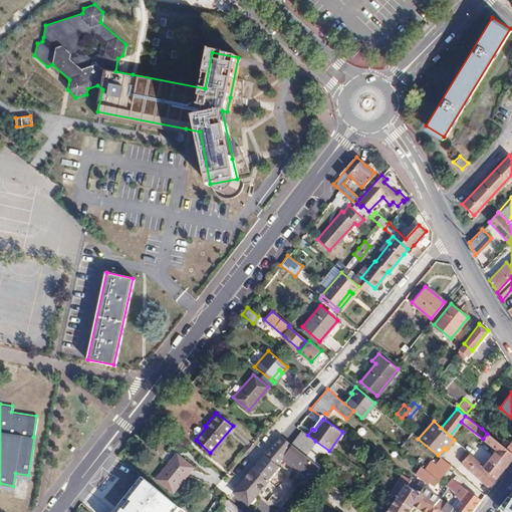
[(290,444),(292,445),(304,455),(310,448),(315,441),(307,435),(300,430),(290,444)]
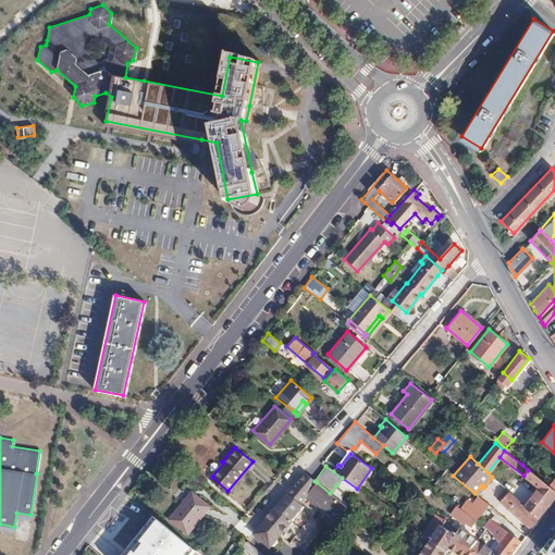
[(554,491),(549,485),(528,470),(523,476),(538,488),(523,506),(538,518),(554,495),(554,491)]
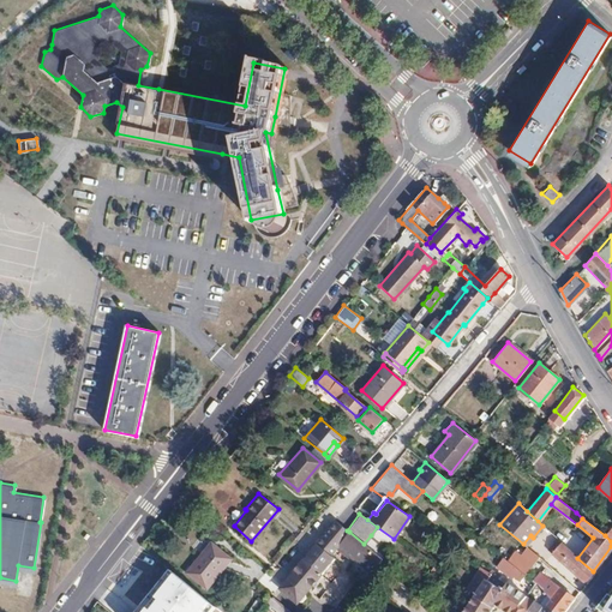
[(303,558),(319,573),(333,557),(329,555),(337,546),(349,532),(347,531),(335,521),(303,558)]
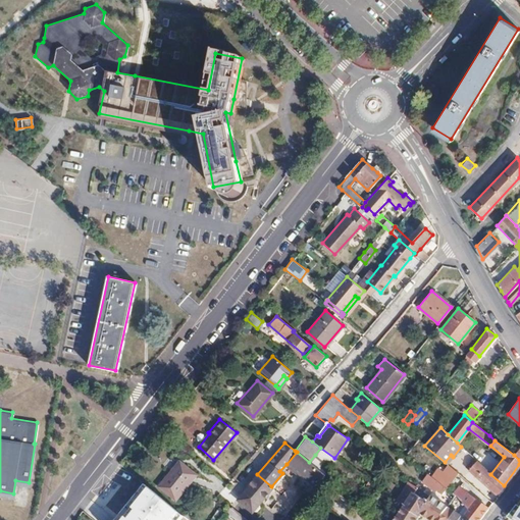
[(320,448),(315,455),(328,465),(334,458),(320,448)]
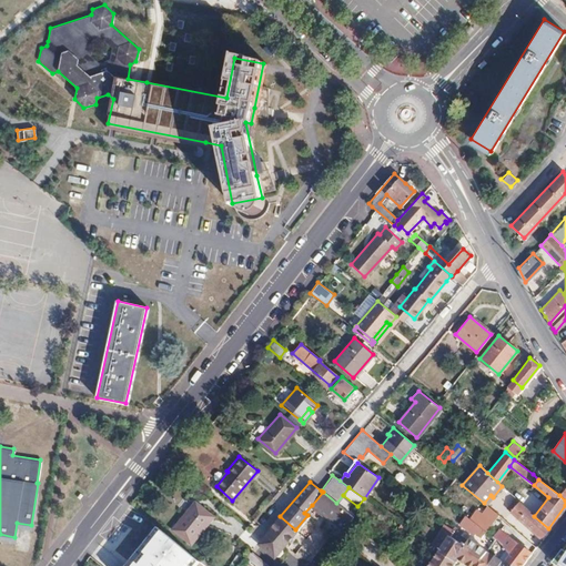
[(323,492),(312,505),(325,516),(336,503),(323,492)]
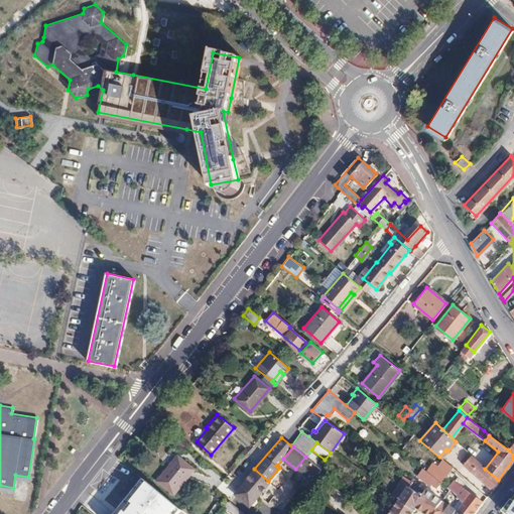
[(463,465),(471,455),(468,453),(460,462),(463,465)]
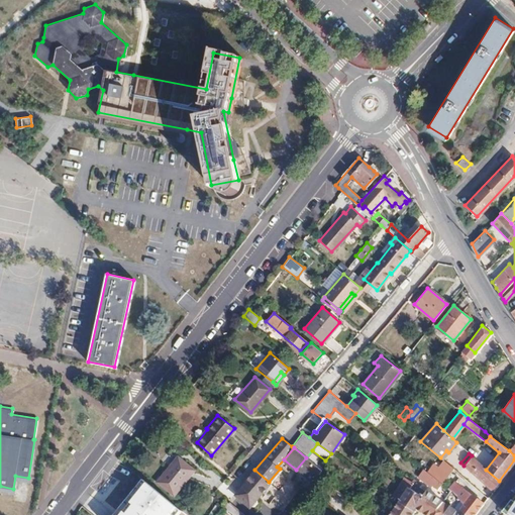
[(499,481),(486,470),(472,455),(464,466),(492,490),(499,481)]
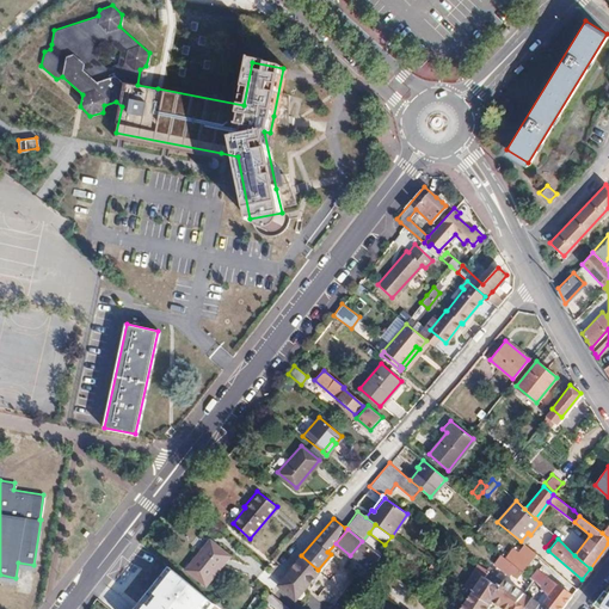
[(198,555),(197,554),(185,568),(204,584),(228,555),(211,541),(198,555)]
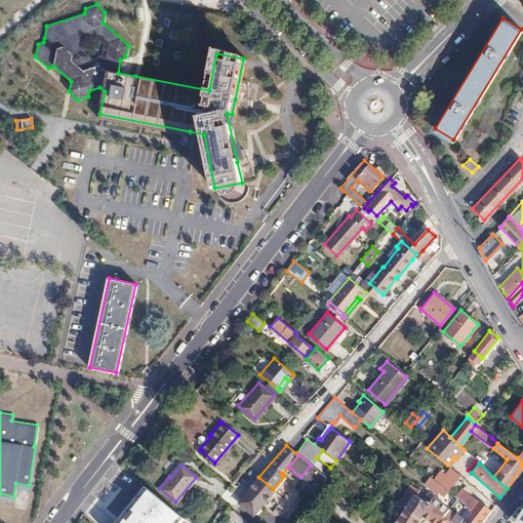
[(311,465),(300,477),(316,489),(326,477),(311,465)]
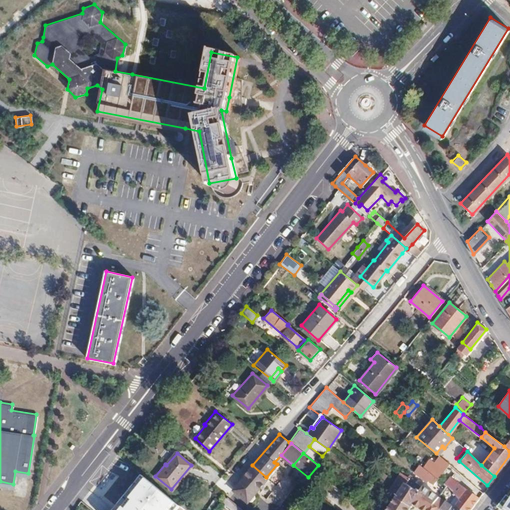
[(427,459),(421,466),(429,473),(437,478),(448,464),(438,455),(432,463),(427,459)]
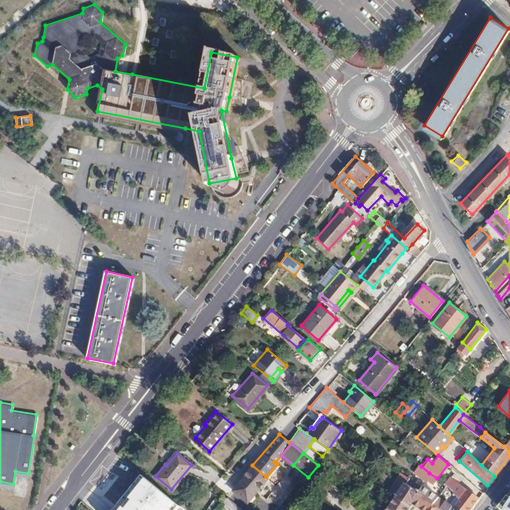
[(421,466),(418,464),(413,471),(424,480),(429,473),(421,466)]
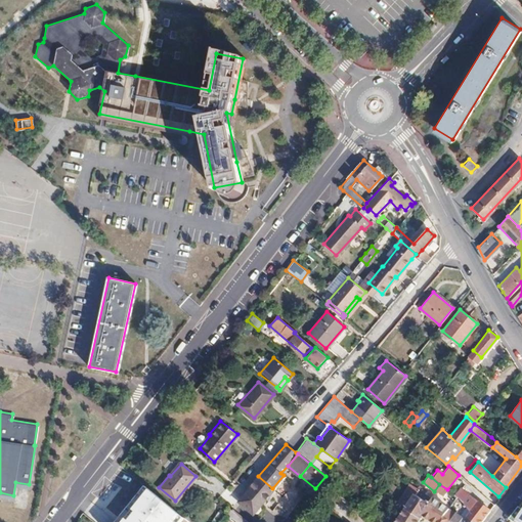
[(258,476),(236,501),(252,513),(253,512),(256,513),(260,509),(259,505),(272,488),(258,476)]
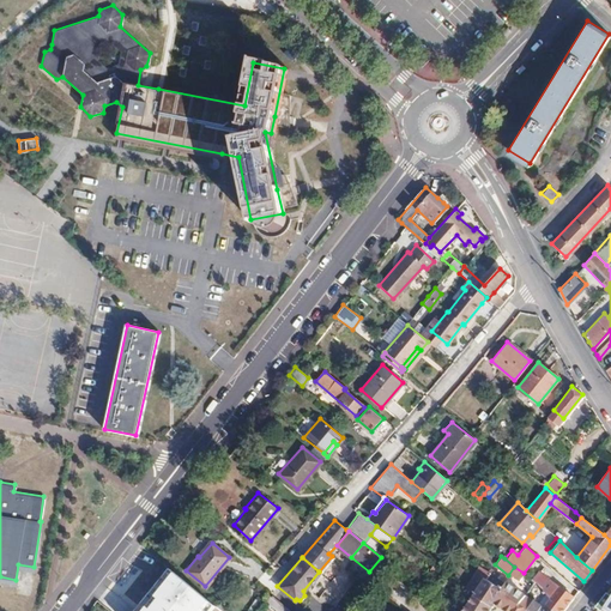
[(206,610),(212,604),(167,568),(132,610),(206,610)]
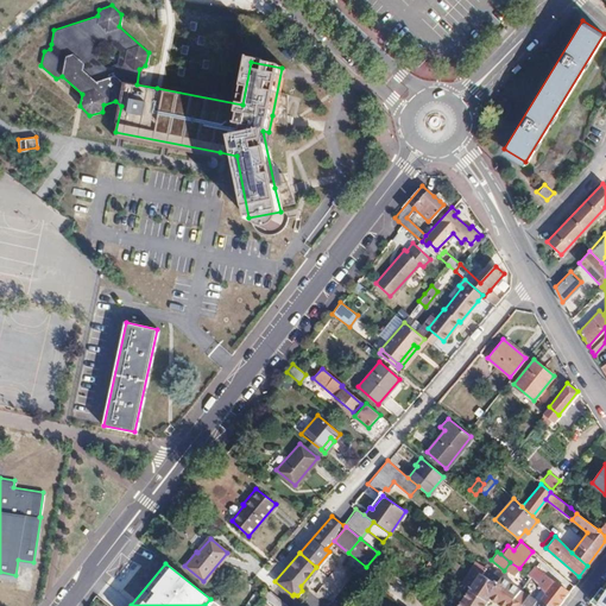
[(544,592),(540,599),(545,604),(548,605),(556,605),(568,591),(535,567),(528,575),(535,581),(544,592)]
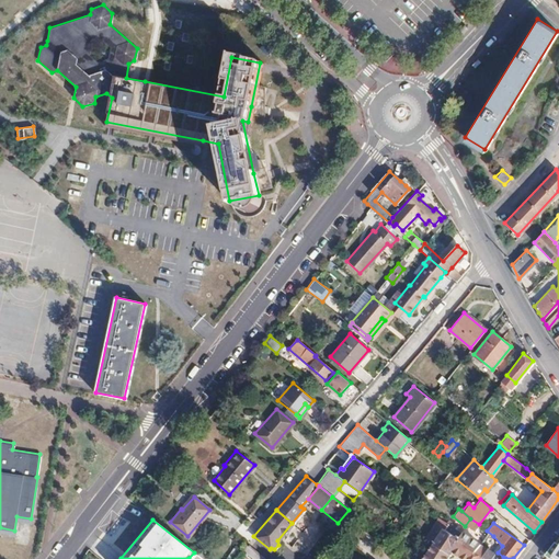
[(443,529),(433,545),(448,555),(452,550),(457,539),(443,529)]
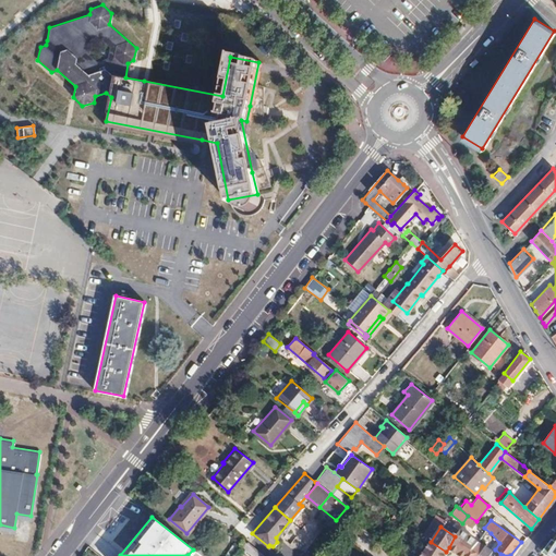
[(476,541),(460,530),(455,536),(449,547),(462,555),(478,555),(484,545),(476,541)]
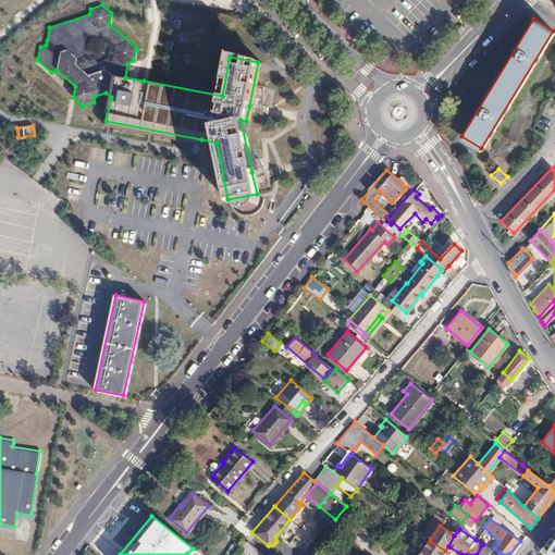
[(554,554),(554,537),(543,554),(554,554)]
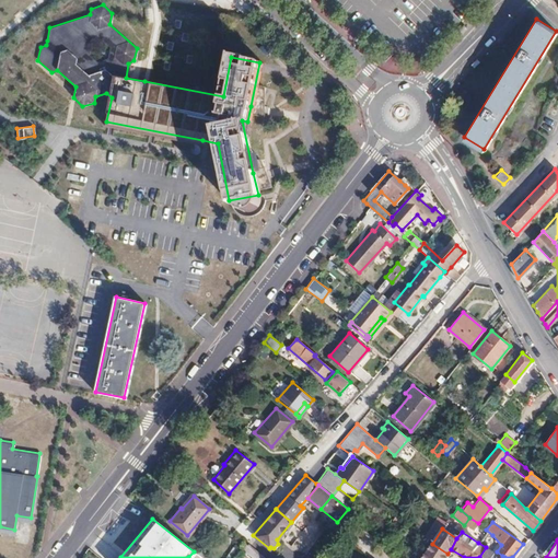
[(262,557),(246,543),(244,541),(241,547),(253,557),(262,557)]
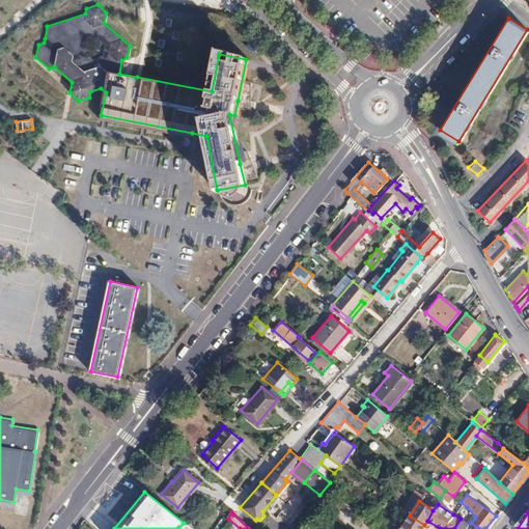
[(216,525),(222,528),(227,520),(222,516),(216,525)]
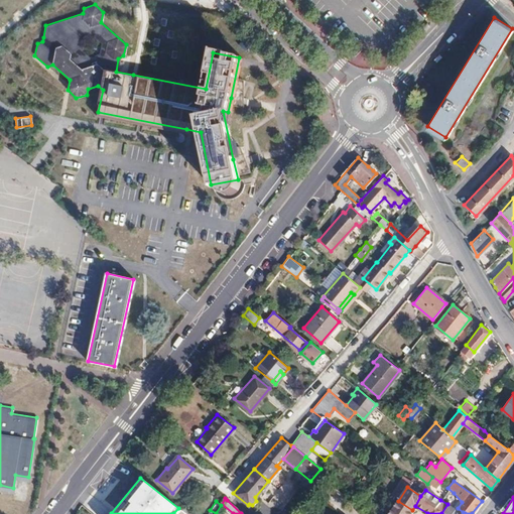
[(398,501),(388,513),(409,513),(412,510),(398,501)]
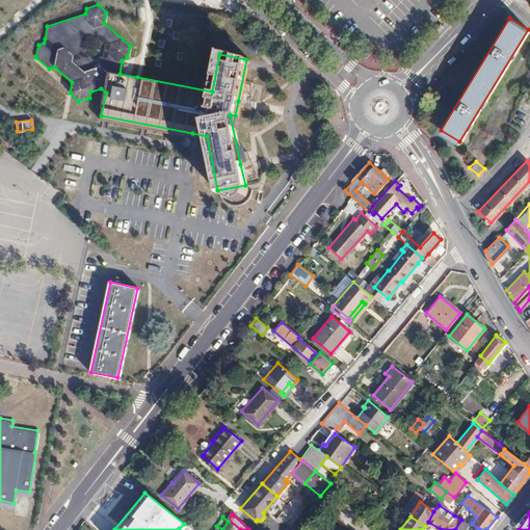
[(381,525),(387,529),(397,529),(386,520),(381,525)]
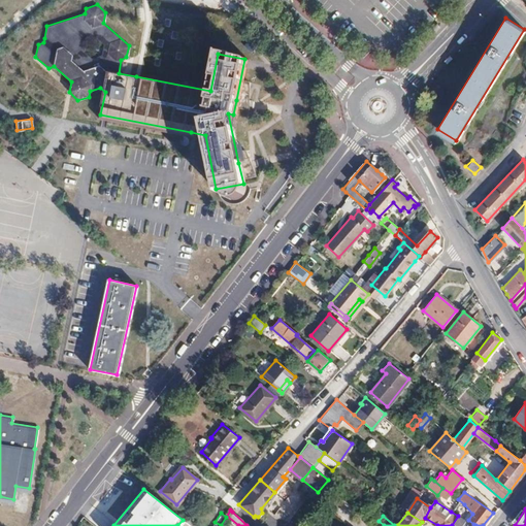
[(475,525),(473,524),(468,520),(466,522),(458,516),(452,525),(475,525)]
